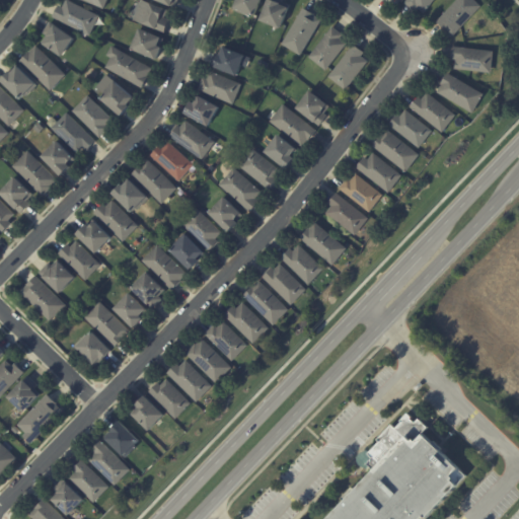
[(73,0),(99,13),(90,33),(53,15),(59,2),(63,5),(65,0),(73,0)]
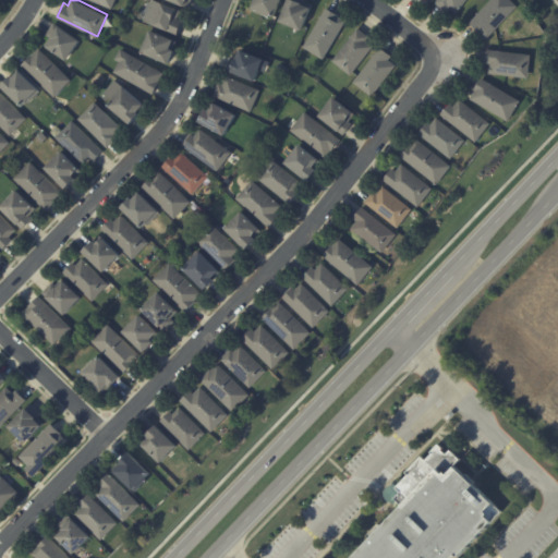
[(192,0),(189,11),(160,0),(192,0)]
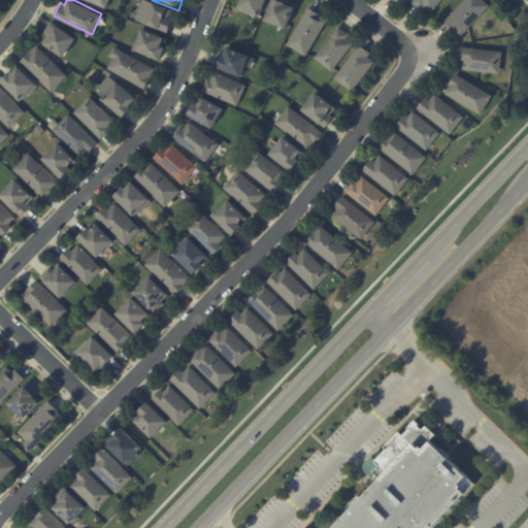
[(241,0),(265,0),(260,14),(261,15),(260,19),(239,10),(240,7),(239,7),(241,0)]
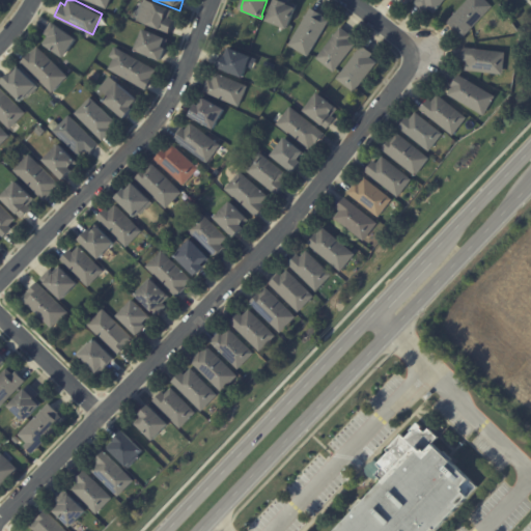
[(288,0),(288,1),(297,4),(286,28),(266,20),(273,0),(288,0)]
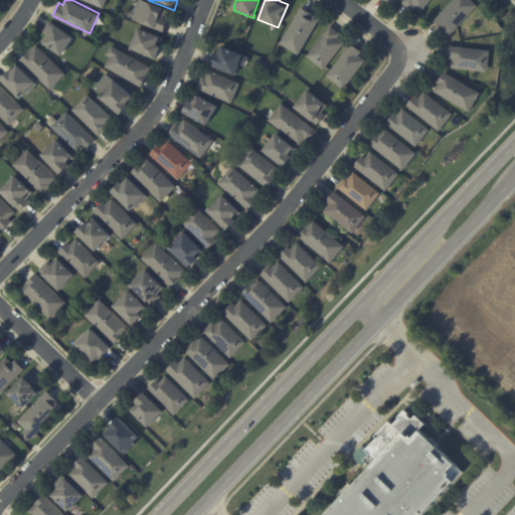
[(416,7),(414,6),(412,10),(402,2),(403,0),(431,0),(421,12),(416,7)]
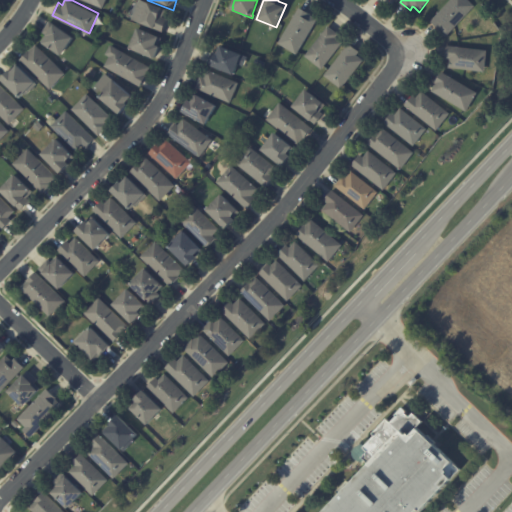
[(446,34),(440,27),(439,28),(430,20),(448,0),(470,0),(475,4),(447,34),(446,34)]
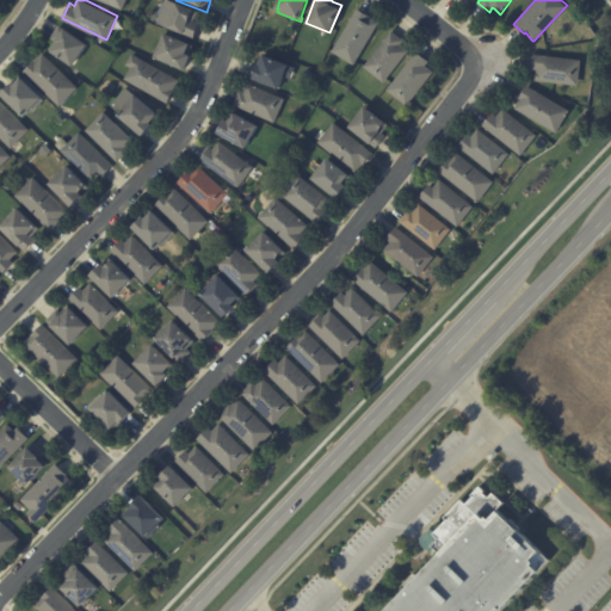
[(196,19),(195,22),(201,24),(193,41),(158,26),(167,1),(198,13),(196,19)]
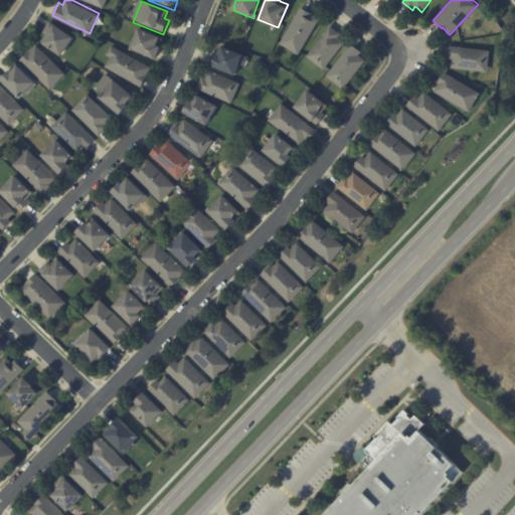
[(304,8),(313,14),(313,15),(320,19),(299,54),(280,43),(302,7),(304,8)]
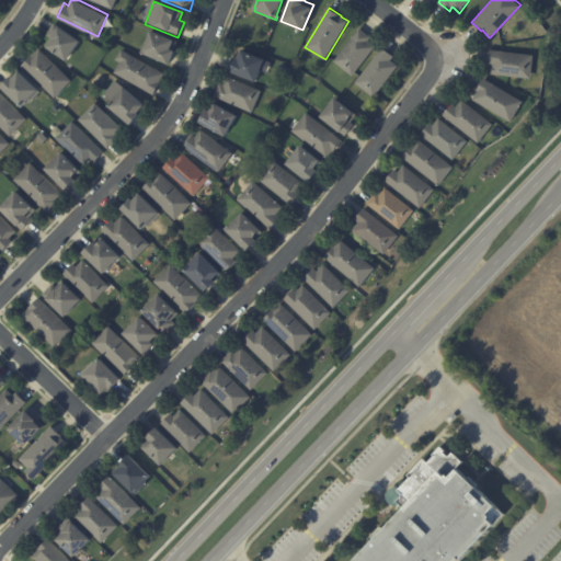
[(66,59),(43,44),(49,35),(45,32),(54,20),(59,24),(58,25),(79,39),(66,59)]
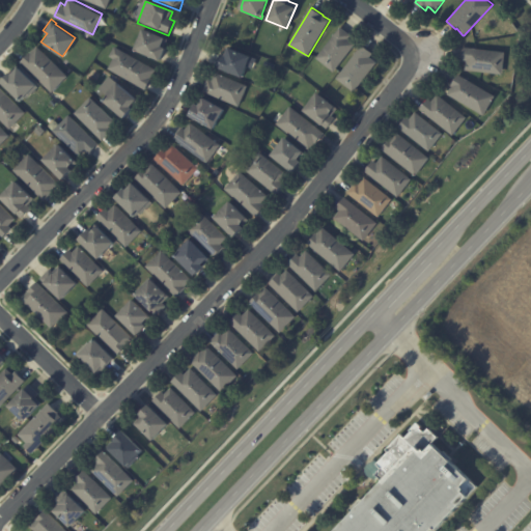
[(343,28),(352,35),(348,38),(356,45),(335,72),(316,57),(340,26),(343,28)]
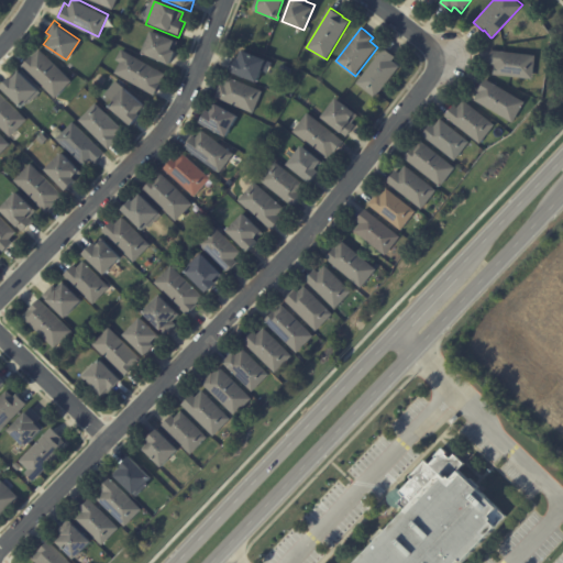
[(175,46),(174,48),(175,48),(169,63),(142,51),(151,29),(174,39),(174,37),(178,39),(175,46)]
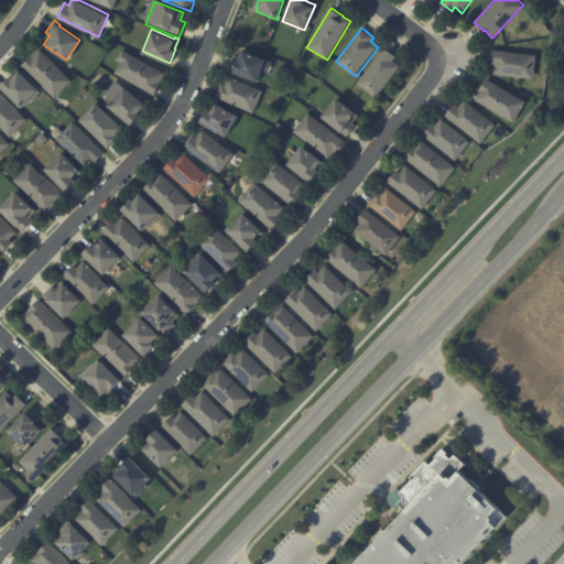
[(388,50),(397,56),(393,61),(401,65),(377,97),(358,83),(386,47),(388,50)]
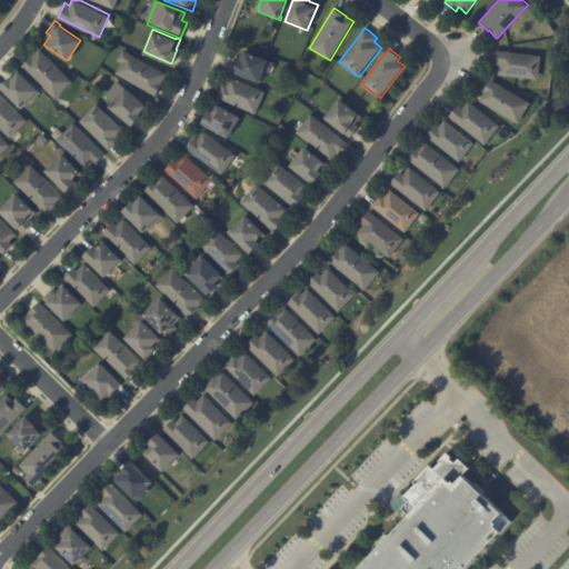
[(55,98),(22,65),(31,56),(32,57),(39,49),(71,81),(55,98)]
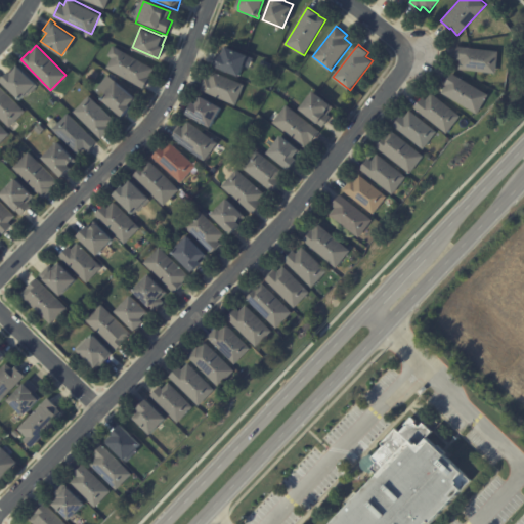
[(460,60),(460,58),(454,58),(456,45),(497,50),(494,72),(459,68),(460,60)]
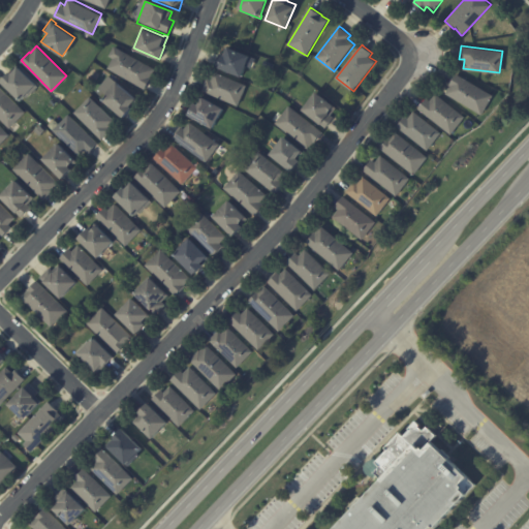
[(155,71),(152,78),(153,79),(146,91),(109,69),(114,60),(110,57),(115,48),(156,70),(155,71)]
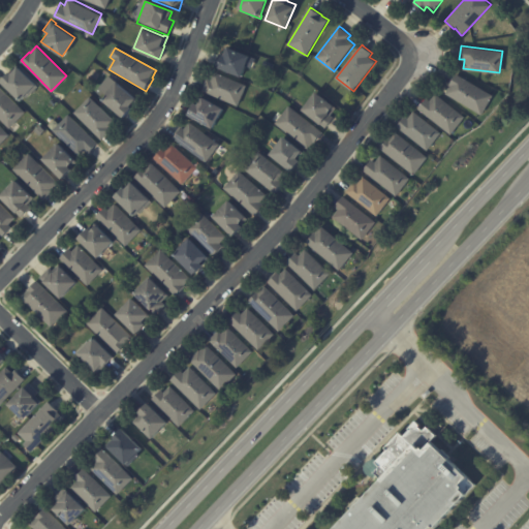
[(216,64),(221,53),(226,56),(229,48),(257,58),(252,68),(247,66),(243,78),(216,66),(216,64)]
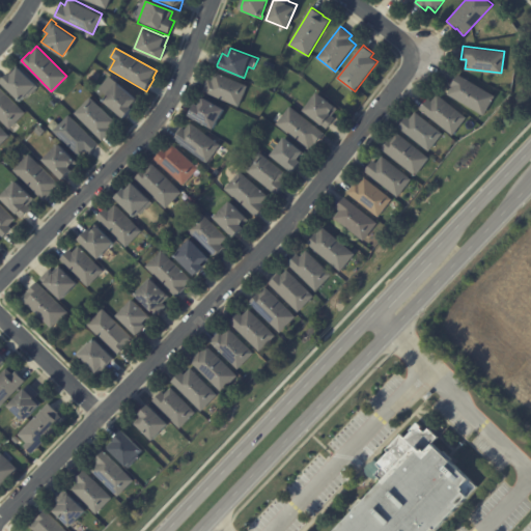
[(267,60),(275,64),(274,68),(264,65),(267,60)]
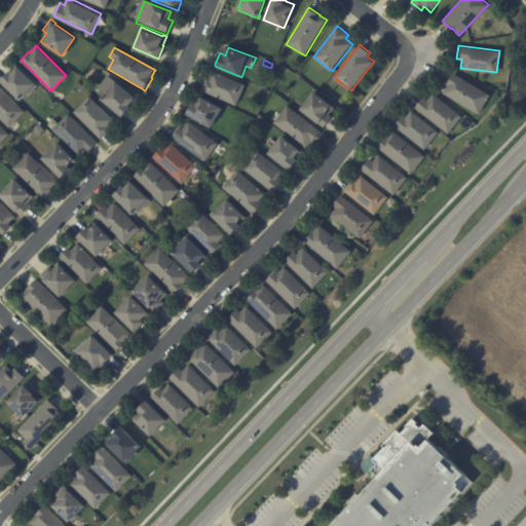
[(1,82),(19,66),(21,68),(20,69),(36,85),(37,84),(40,86),(29,98),(28,96),(22,102),(1,82)]
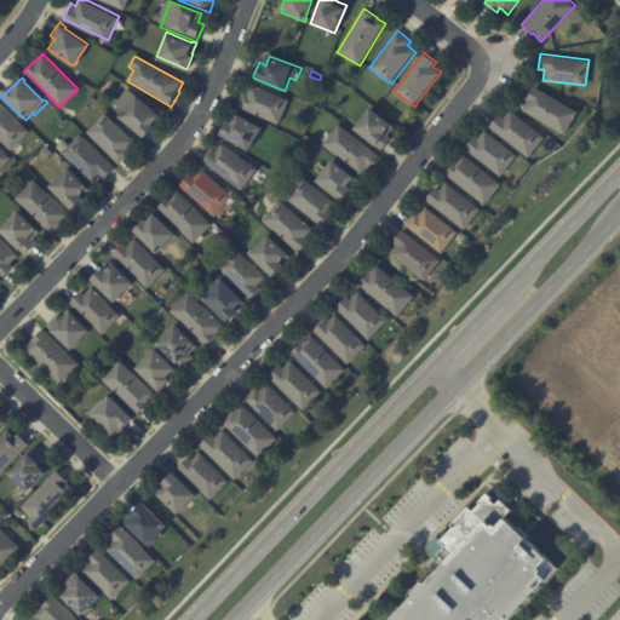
[(237,107),(244,92),(248,93),(252,84),(290,101),(279,125),(237,107)]
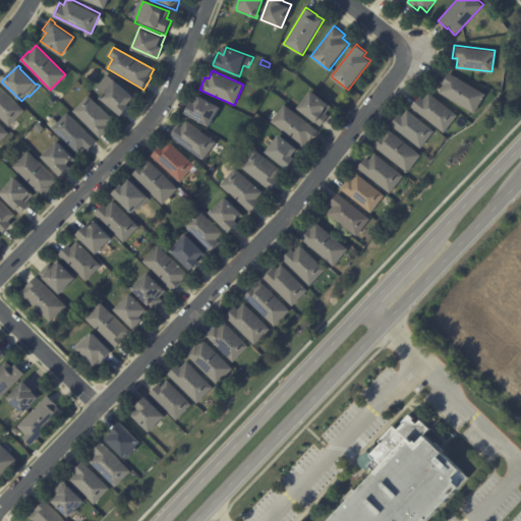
[(440,91),(444,84),(443,84),(450,72),(486,94),(475,113),(440,92),(440,91)]
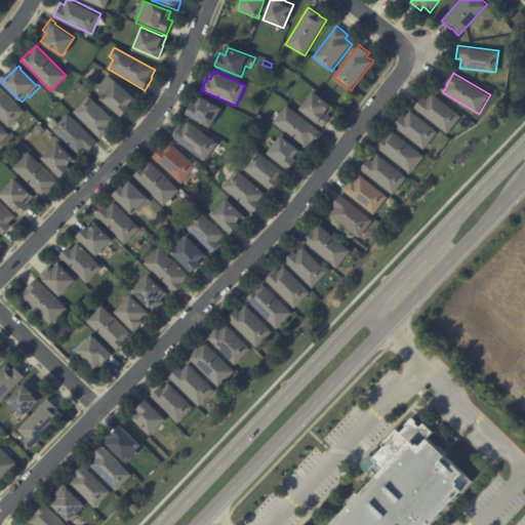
[(119,85),(136,99),(136,98),(139,101),(124,119),(105,103),(103,102),(108,94),(99,87),(110,75),(120,83),(119,85)]
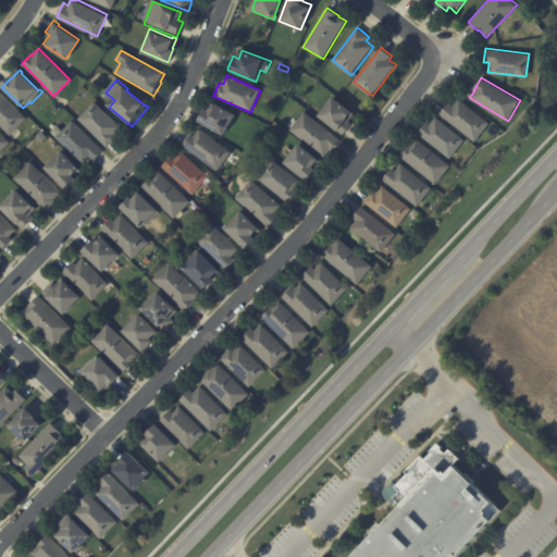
[(0,93),(27,120),(11,137),(0,126),(0,93)]
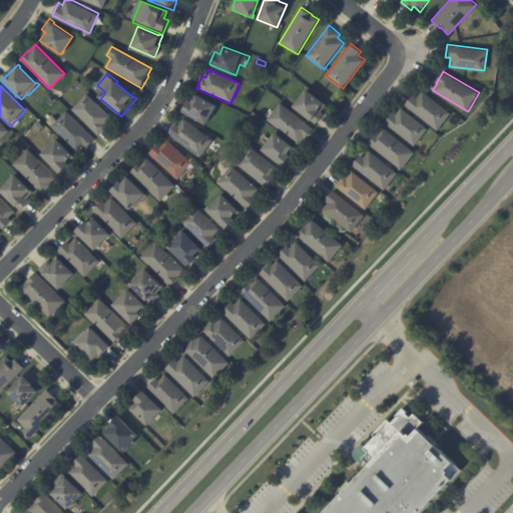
[(322,110),(321,111),(324,113),(316,124),(294,106),(307,89),(327,104),(322,110)]
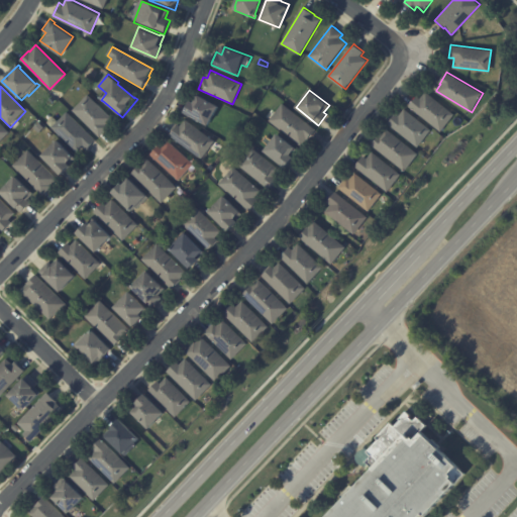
[(441,131),(409,106),(417,96),(421,98),(426,92),(454,114),(441,131)]
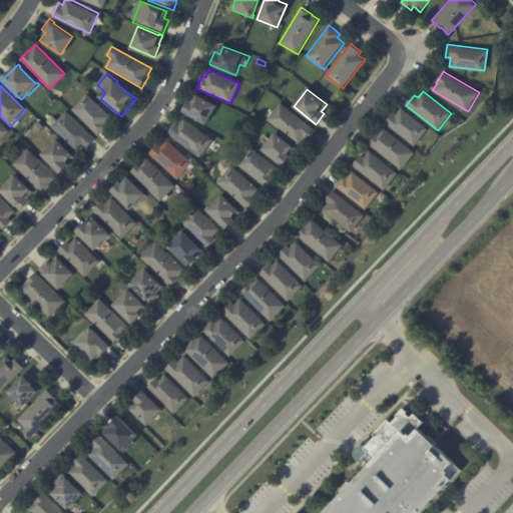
[(184,110),(189,100),(193,102),(197,94),(217,105),(206,124),(183,111),(184,110)]
